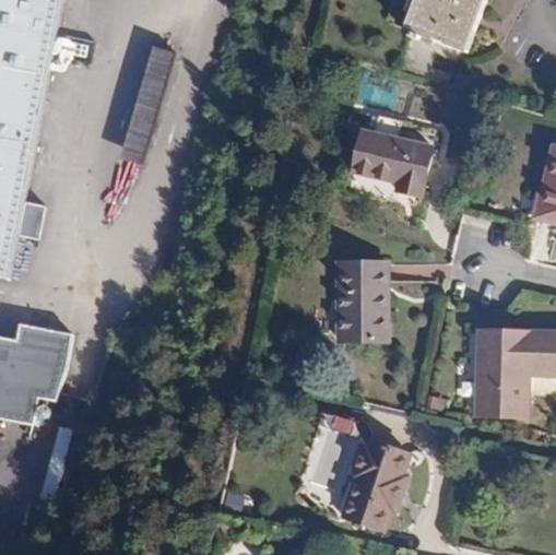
[(0,415),(34,422),(38,393),(62,397),(78,334),(26,325),(15,340),(0,337),(0,274),(15,276),(67,0),(0,0),(0,415)]
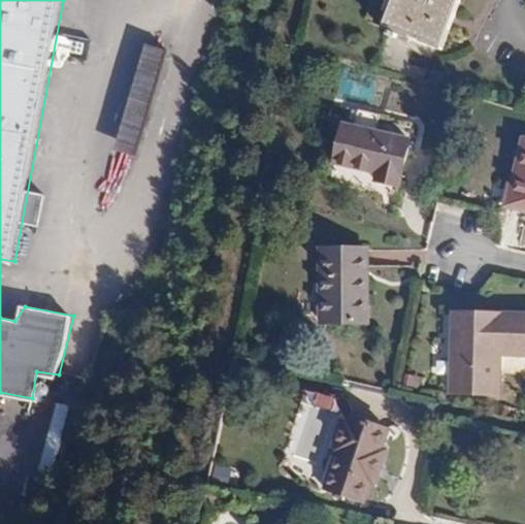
[(390,0),(381,24),(436,46),(454,0),(390,0)]
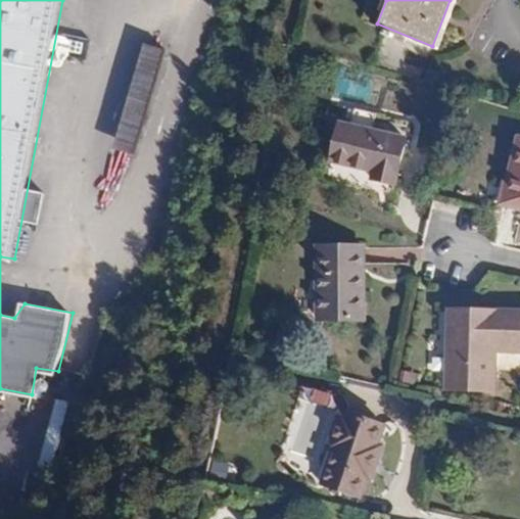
[(133,139),(160,46),(142,40),(114,133),(133,139)]
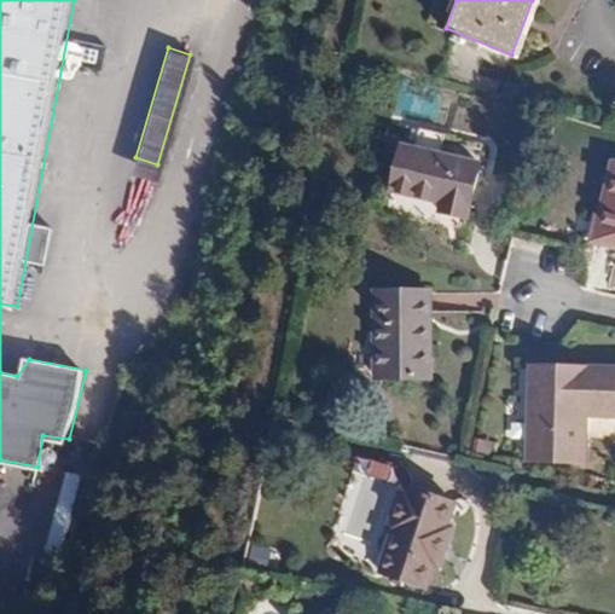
[(464,215),(476,160),(398,142),(387,186),(436,198),(434,208),(464,215)]
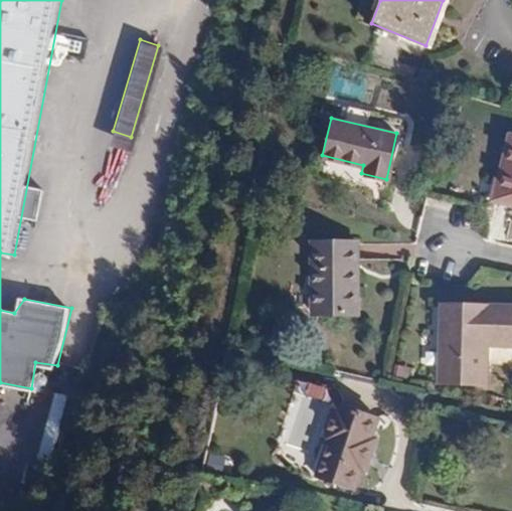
[(501,180),(496,199),(511,202),(511,132),(506,131),(495,178),(501,180)]
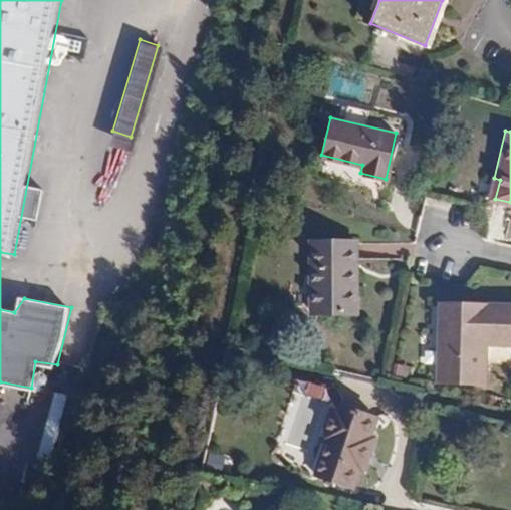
[(489,198),(495,199),(500,180),(494,178),(489,198)]
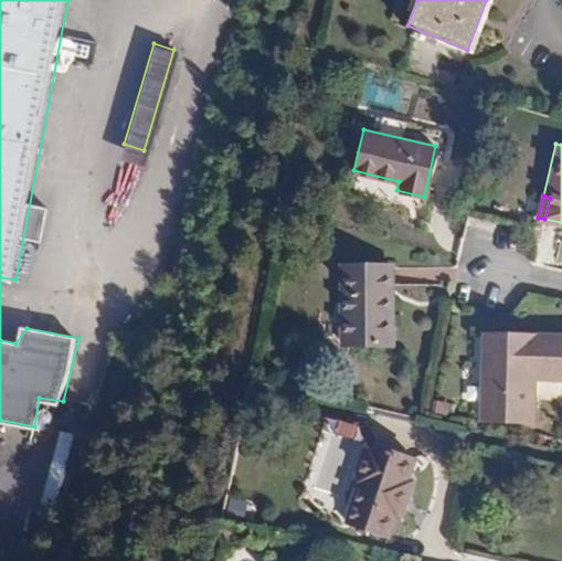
[(389,342),(389,263),(340,263),(340,341),(389,342)]
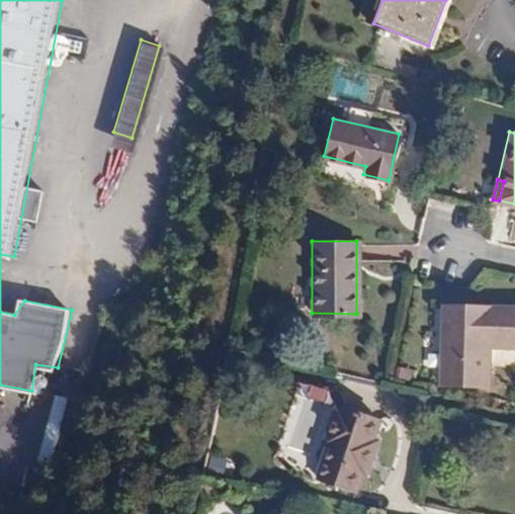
[(514,344),(514,305),(440,303),(438,380),(485,382),(486,344),(514,344)]
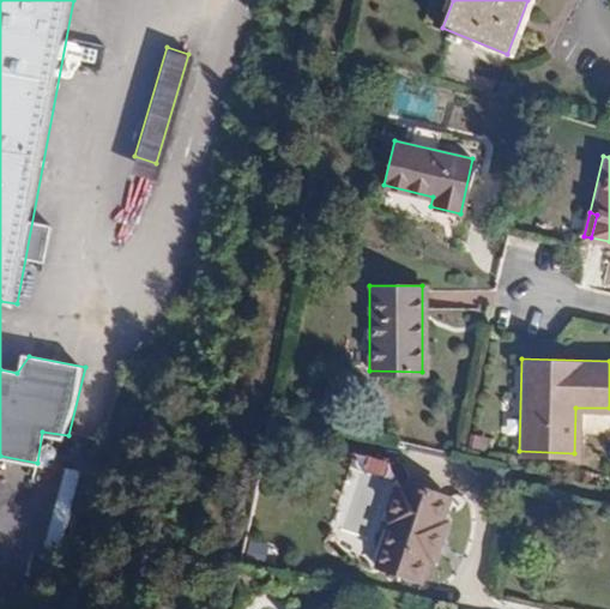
[(439,517),(447,494),(403,478),(400,483),(394,482),(380,523),(387,525),(374,562),(418,578),(424,558),(429,559),(444,518),(439,517)]
